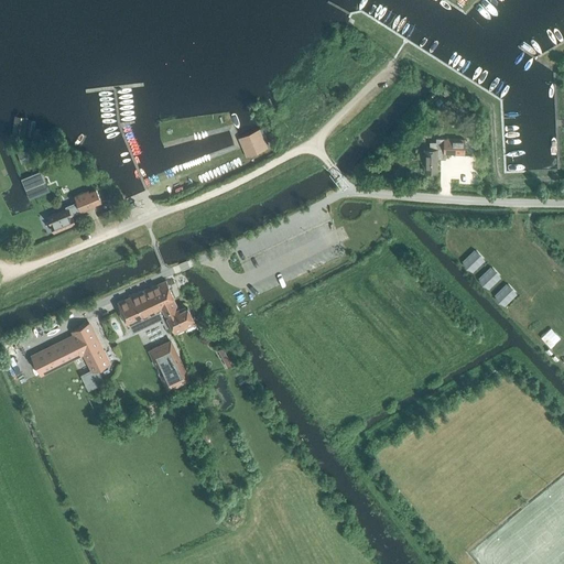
[(14,115),(11,134),(24,137),(28,116),(14,115)]
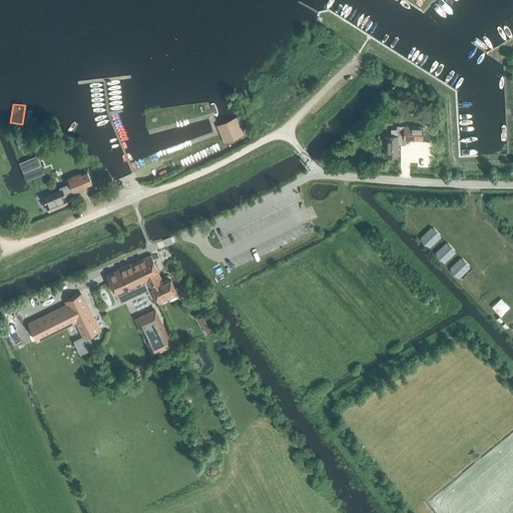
[(25,108),(23,123),(30,124),(32,109),(25,108)]
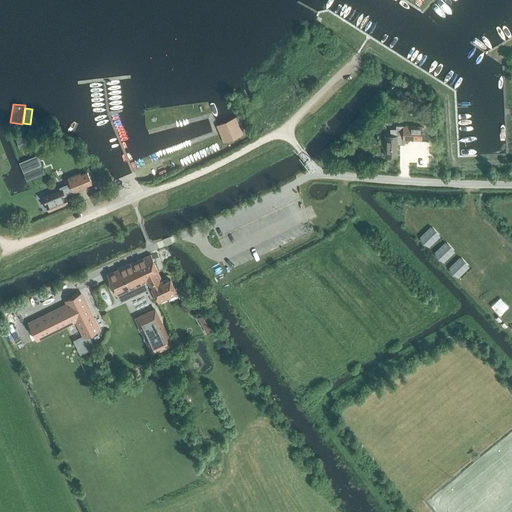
[(235,117),(217,125),(224,142),(242,134),(235,117)]
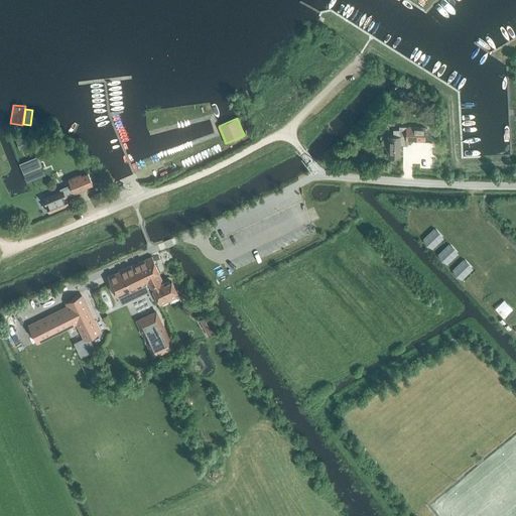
[(425,141),(425,127),(406,126),(406,141),(425,141)]
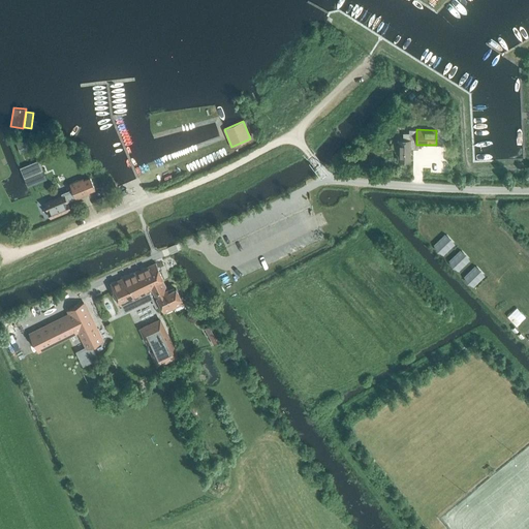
[(412,147),(412,139),(409,139),(409,133),(403,133),(403,139),(398,139),(398,160),(410,160),(410,147),(412,147)]
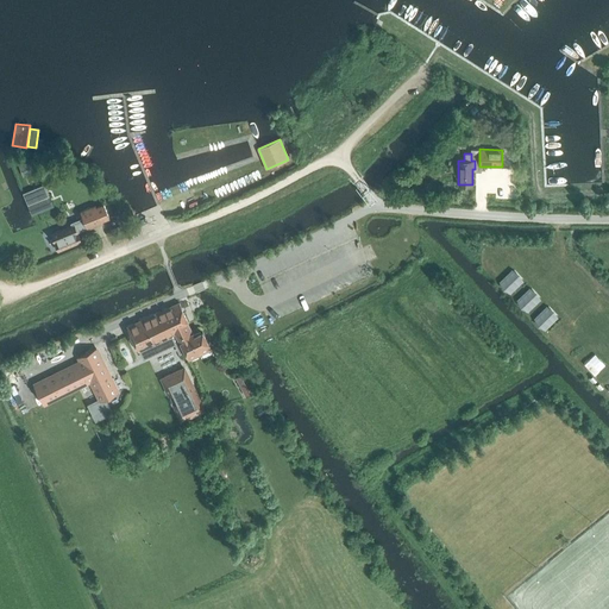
[(32,215),(54,207),(49,194),(46,195),(43,187),(25,193),(29,202),(27,202),(32,215)]
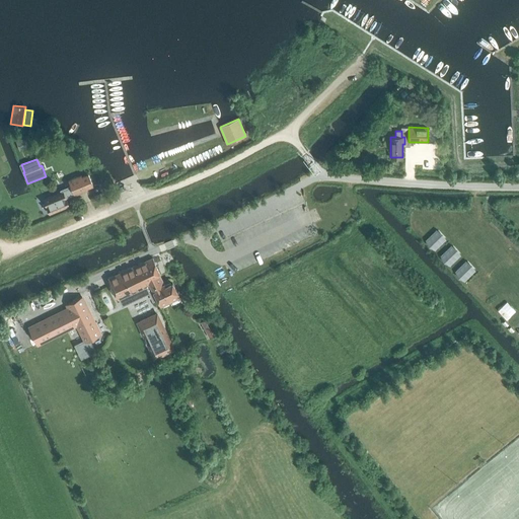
[(74,194),(75,195),(87,190),(86,188),(92,186),(88,173),(82,176),(81,174),(69,179),(71,186),(62,190),(62,192),(44,199),(50,213),(68,205),(65,198),(74,194)]
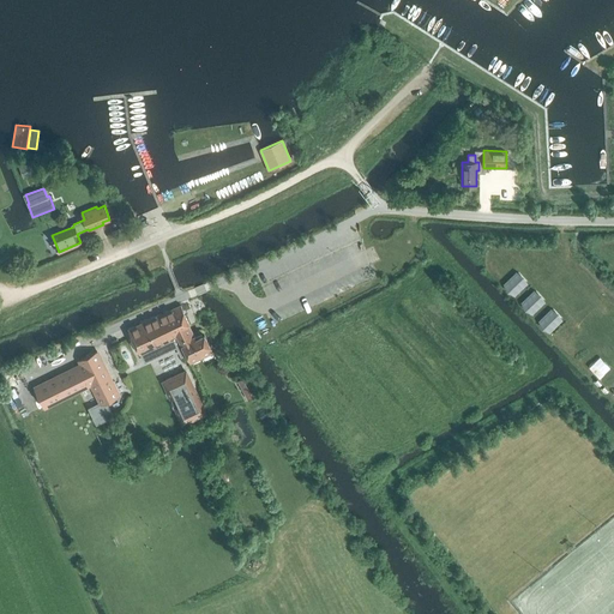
[(187,324),(190,323),(181,305),(128,329),(139,354),(142,353),(145,361),(176,347),(181,356),(186,354),(190,362),(212,351),(204,333),(194,338),(187,324)]
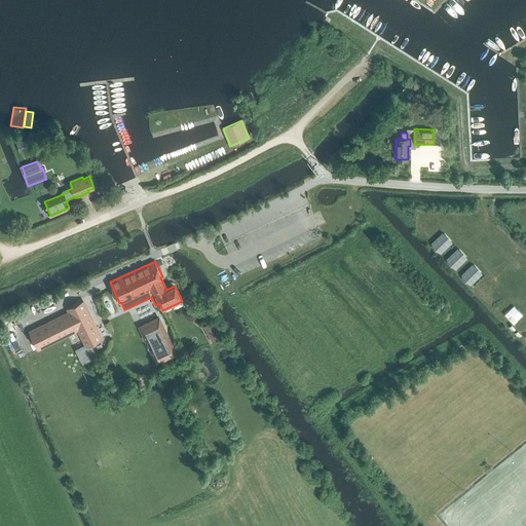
[(38,350),(79,331),(85,344),(75,349),(82,364),(98,357),(91,344),(102,339),(82,301),(68,308),(69,310),(28,331),(38,350)]
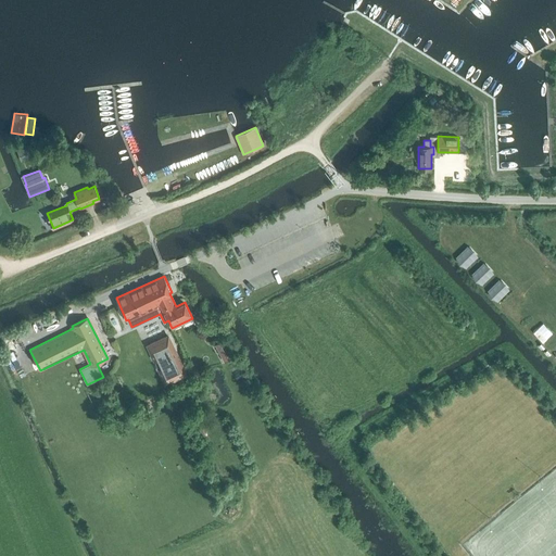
[(184,373),(167,336),(149,344),(165,381),(184,373)]
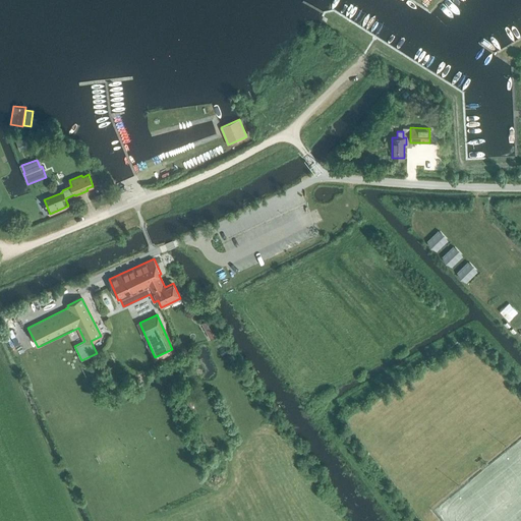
[(211,319),(203,323),(211,339),(219,334),(211,319)]
